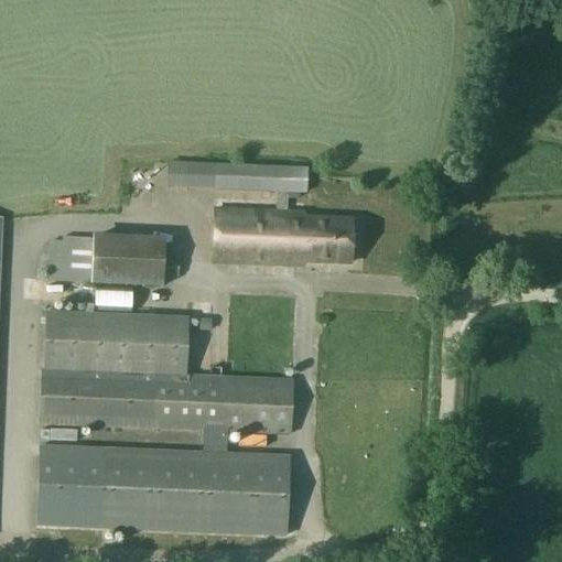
[(301,191),(306,191),(307,166),(173,160),(172,185),(278,190),(277,208),(216,206),(214,260),(303,265),(304,260),(350,262),(353,217),(306,215),(306,211),(289,209),(289,196),(290,191),(301,191)]
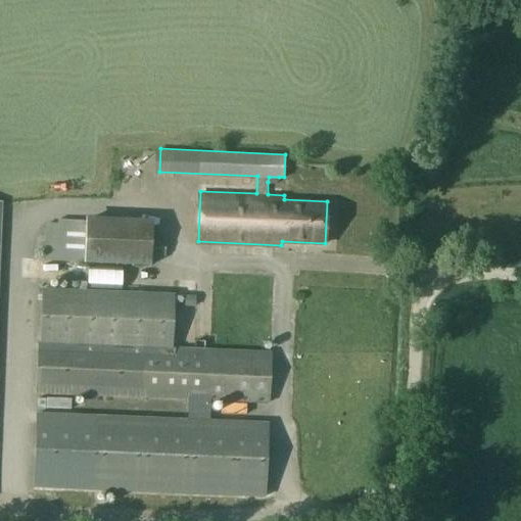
[(48,222),(46,259),(152,264),(152,254),(167,255),(168,238),(153,237),(154,218),(87,216),(87,219),(59,218),(59,223),(48,222)]
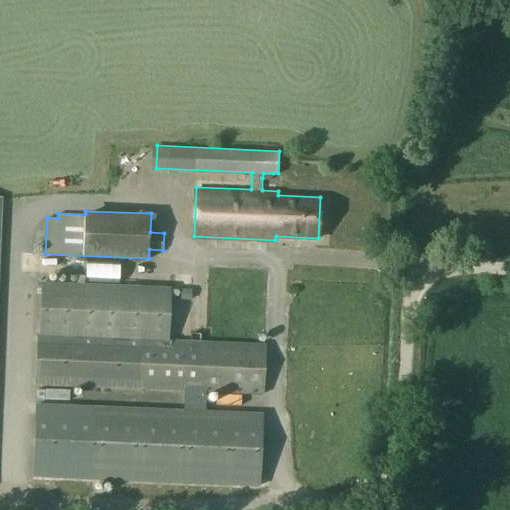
[(264,393),(266,342),(170,339),(172,286),(42,281),(40,333),(39,333),(36,384),(187,390),(186,410),(97,407),(95,479),(261,485),(264,413),(206,411),(207,391),(264,393)]
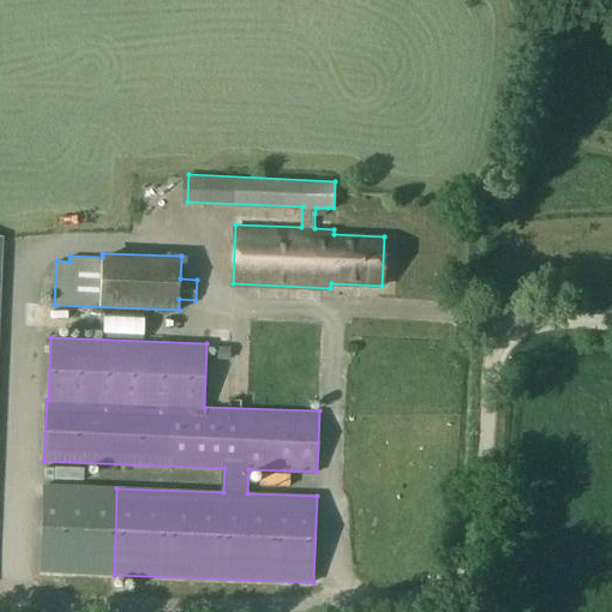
[(220,345),(219,358),(232,358),(232,346),(220,345)]
